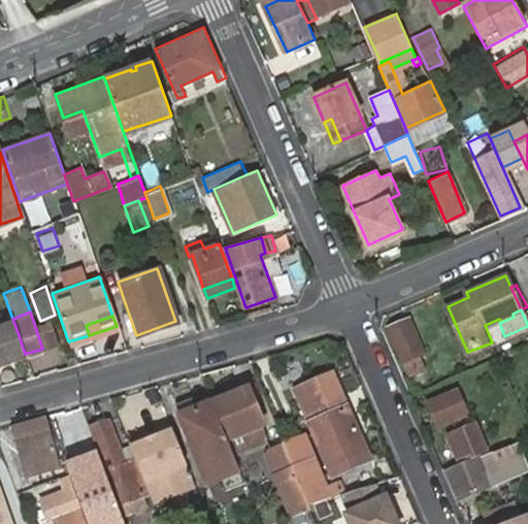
[(394,324),(409,374),(426,369),(421,353),(425,352),(414,318),(394,324)]
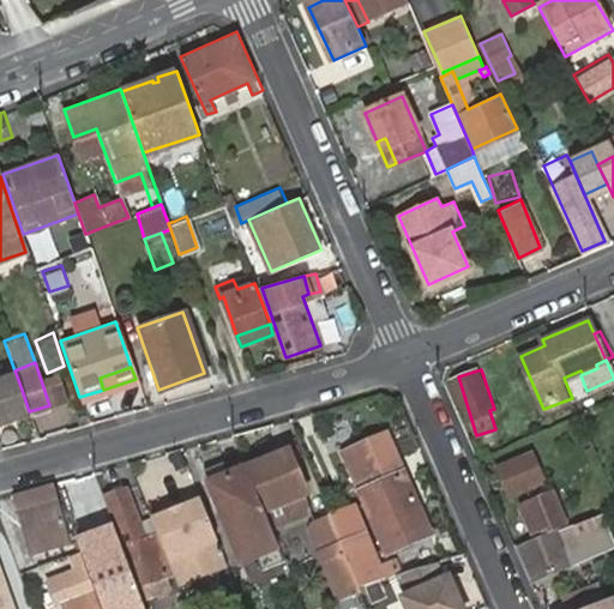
[(58,371),(40,377),(49,405),(68,399),(58,371)]
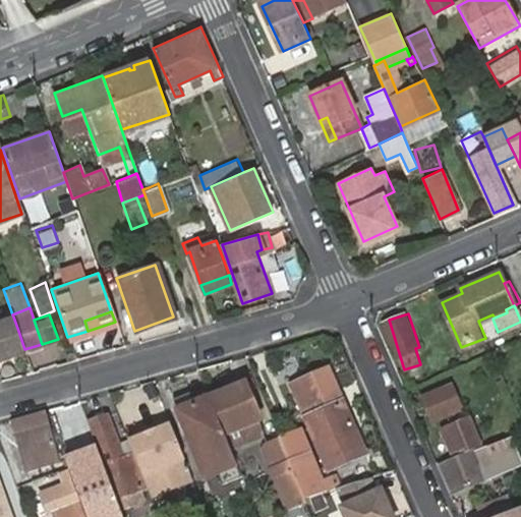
[(0,359),(25,351),(24,349),(18,331),(13,317),(0,321),(0,359)]
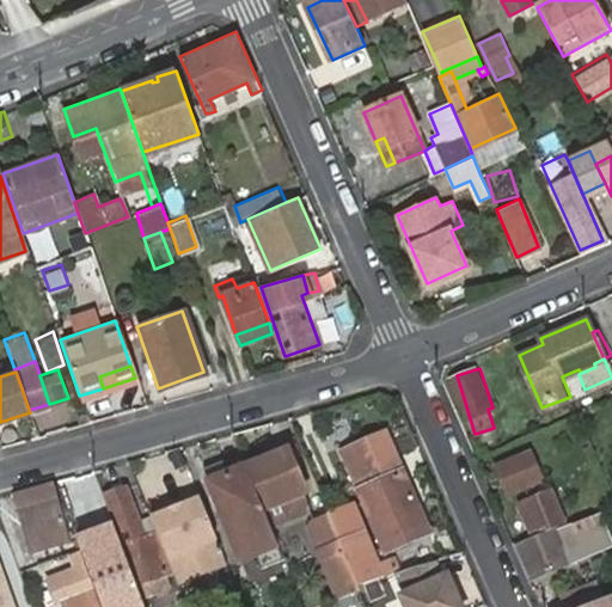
[(385,549),(429,529),(386,429),(341,449),(385,549)]
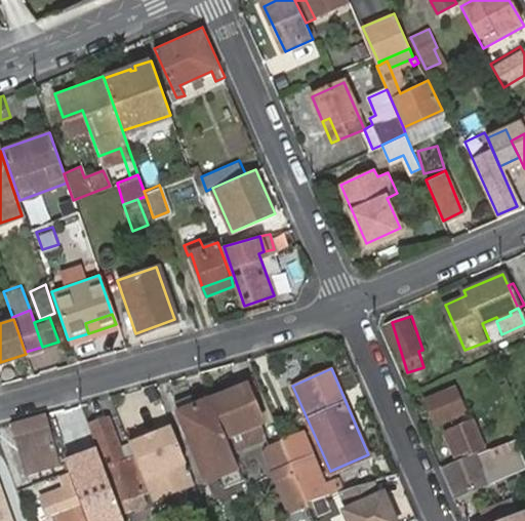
[(247,384),(230,390),(233,397),(249,391),(247,384)]
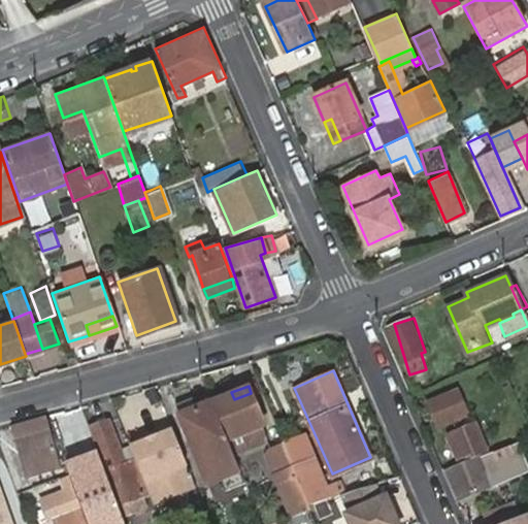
[(427,398),(438,423),(467,411),(455,386),(427,398)]
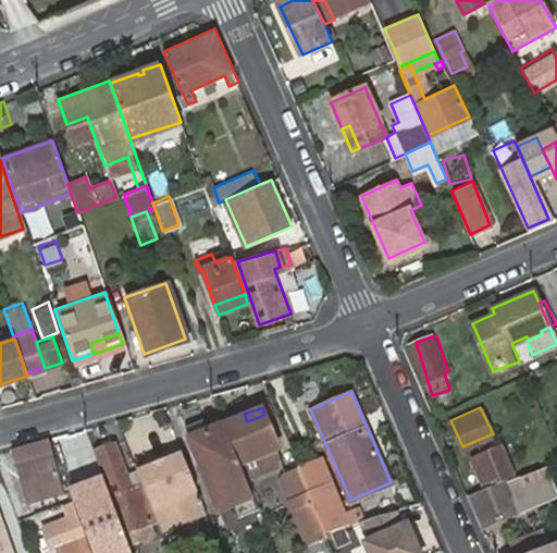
[(244,414),(223,422),(239,461),(257,455),(261,466),(279,458),(274,446),(277,445),(264,415),(247,421),(244,414)]
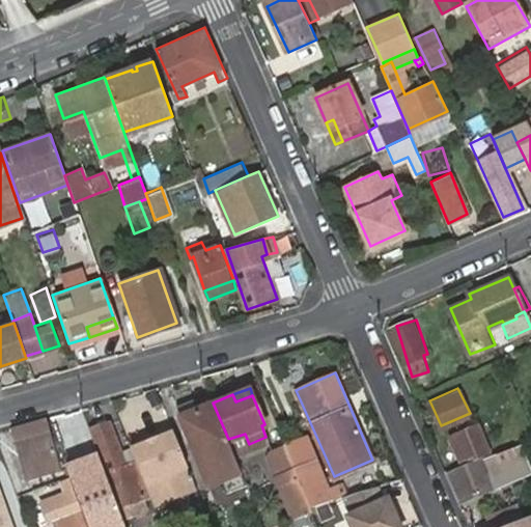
[(228,439),(213,403),(182,416),(206,477),(239,464),(228,439)]
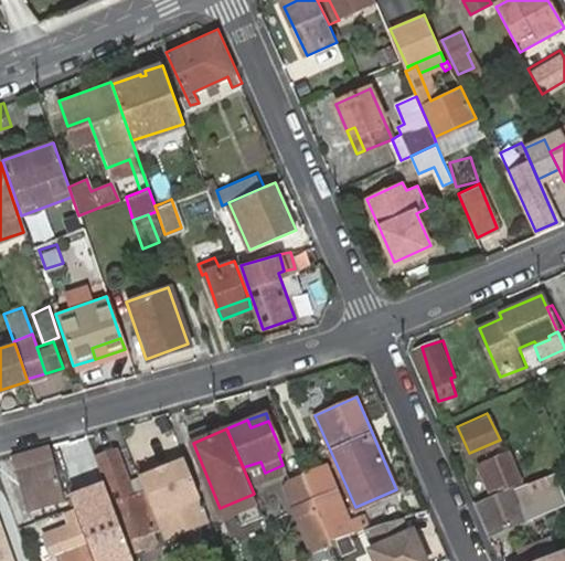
[(48,444),(9,455),(27,509),(56,499),(57,505),(64,503),(48,444)]
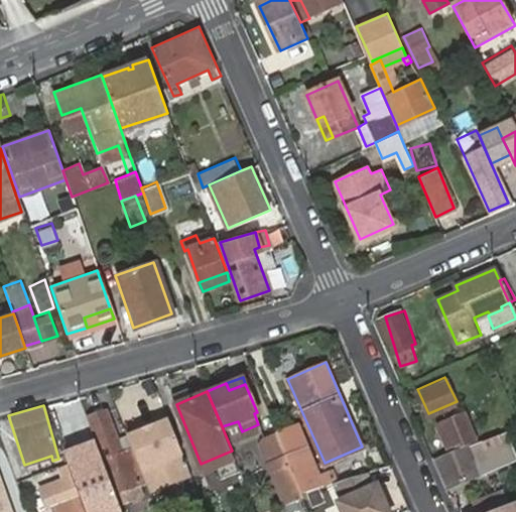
[(149,493),(129,442),(120,446),(105,406),(85,414),(95,437),(120,505),(149,493)]
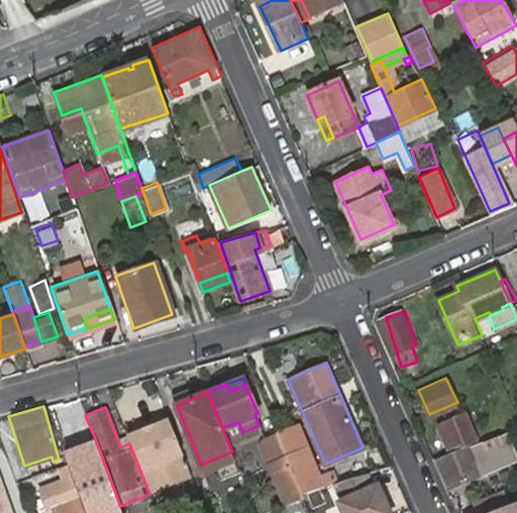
[(452,448),(476,438),(464,411),(441,420),(452,448)]
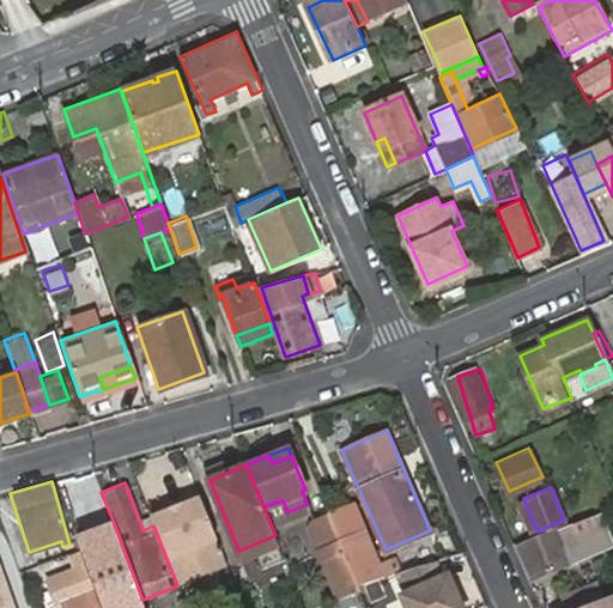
[(199,494),(149,515),(153,526),(177,585),(226,563),(199,494)]
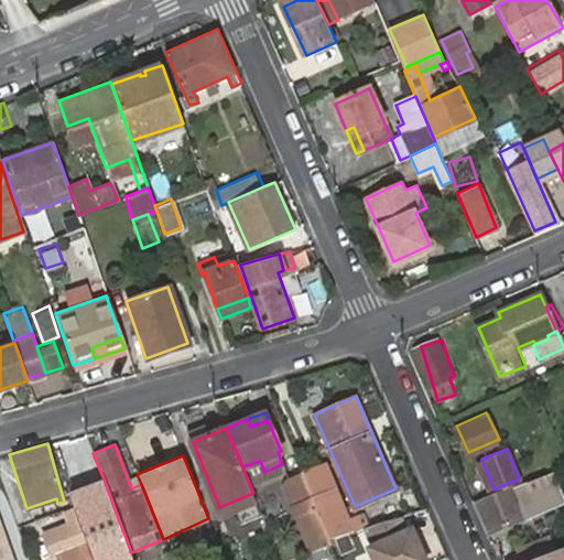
[(323,464),(303,471),(304,473),(329,537),(350,529),(323,464)]
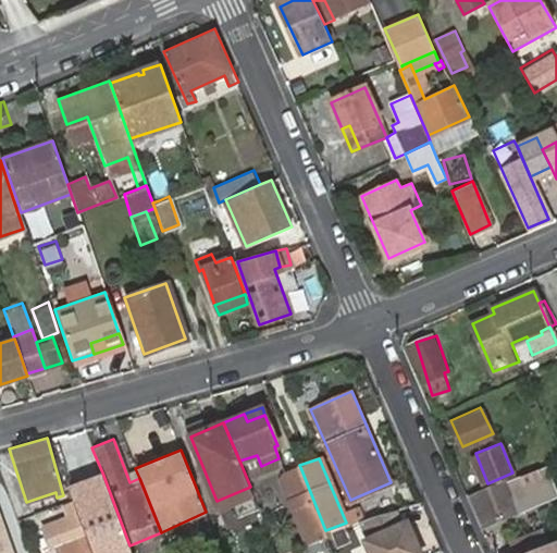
[(467,491),(481,523),(555,492),(543,466),(490,487),(487,483),(467,491)]
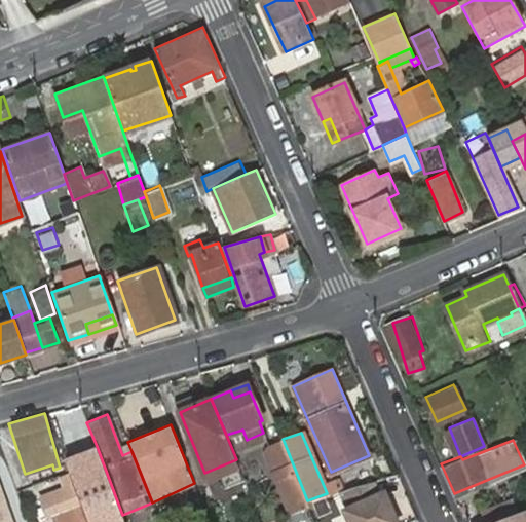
[(307,500),(284,441),(263,450),(290,514),(310,506),(307,500)]
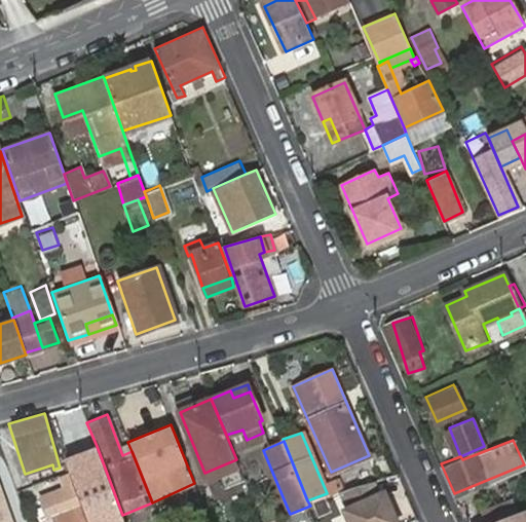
[(97,446),(64,458),(87,521),(124,521),(122,515),(97,446)]
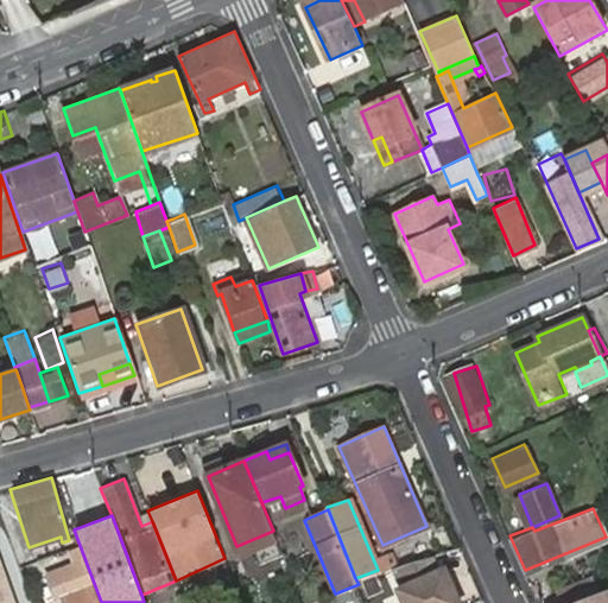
[(239,553),(276,537),(273,531),(236,546),(239,553)]
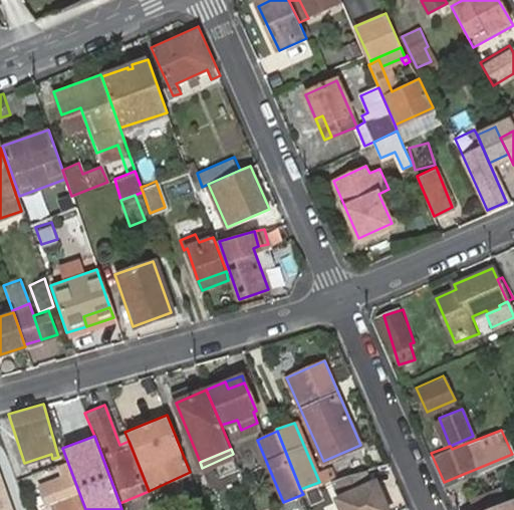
[(83,509),(69,473),(65,462),(58,465),(62,476),(39,485),(46,504),(54,501),(57,509),(83,509)]
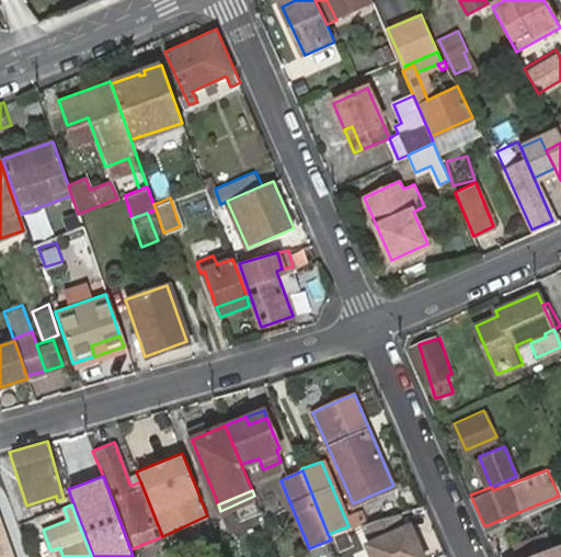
[(404,508),(366,525),(374,543),(368,545),(373,556),(432,556),(414,516),(410,519),(404,508)]
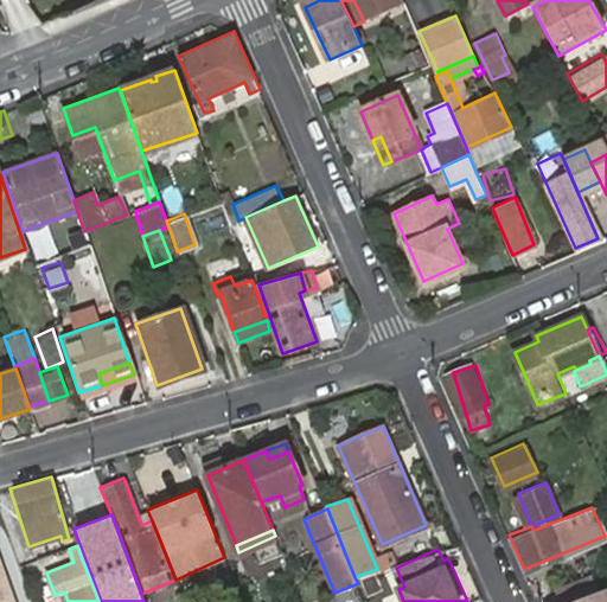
[(17,601),(0,555),(0,601),(17,601)]
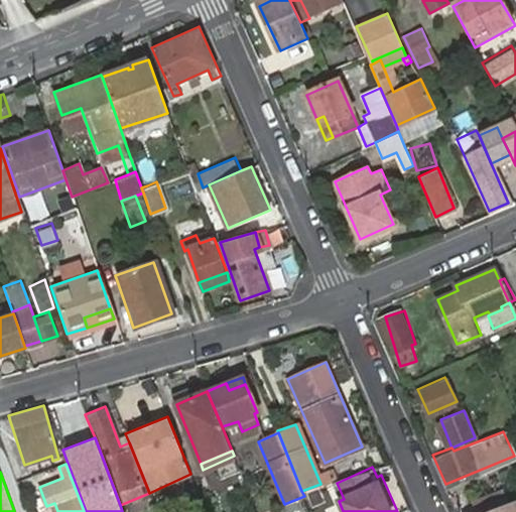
[(474,499),(479,511),(506,501),(501,489),(474,499)]
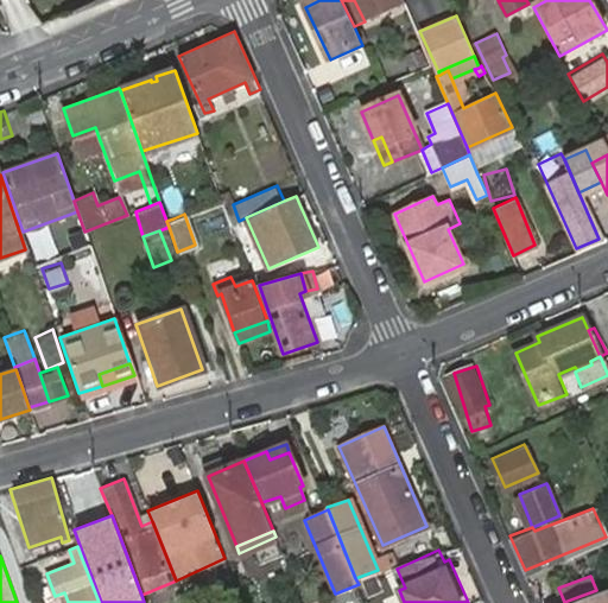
[(570,602),(606,602),(601,591),(570,602)]
